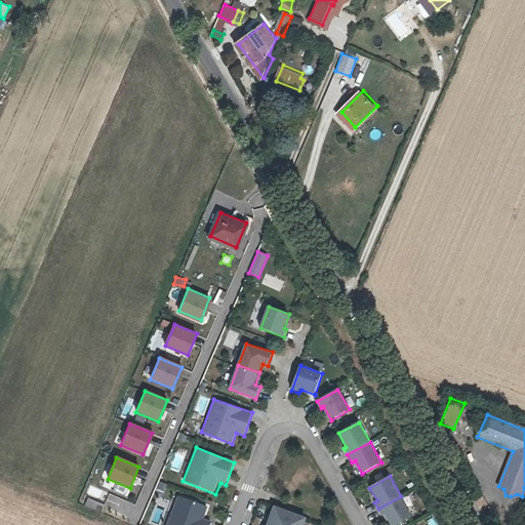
[(398,524),(413,517),(401,496),(378,509),(381,516),(386,514),(392,524),(398,524)]
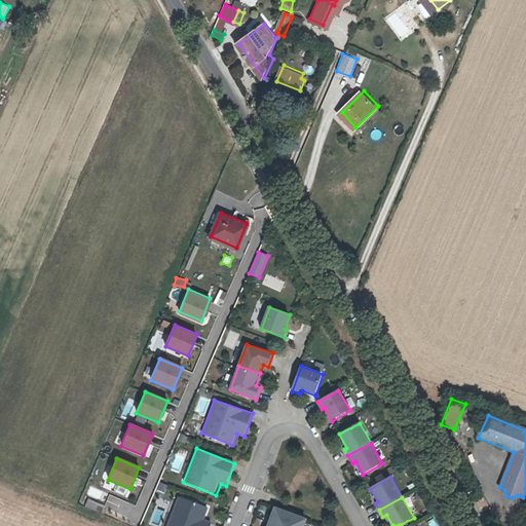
[(208,509),(178,498),(167,525),(210,525),(212,522),(203,520),(208,509)]
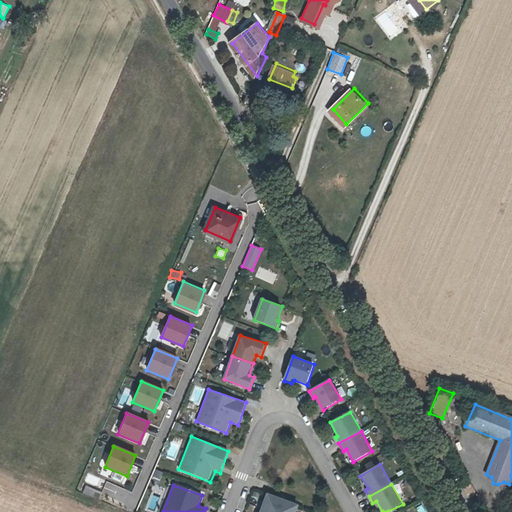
[(496,485),(491,499),(502,503),(507,489),(496,485)]
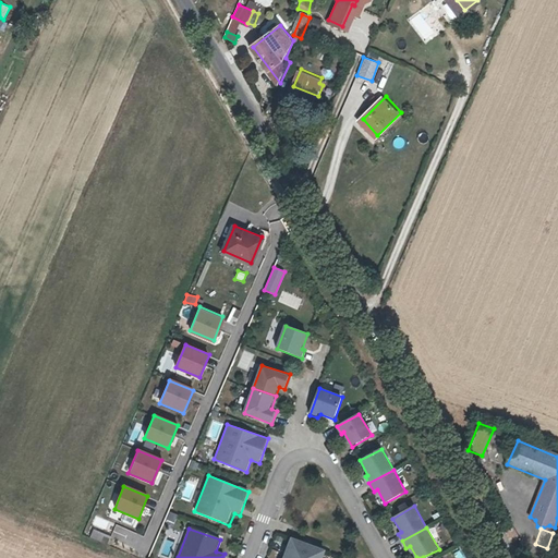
[(283,554),(294,557),(323,557),(325,550),(290,537),(283,554)]
